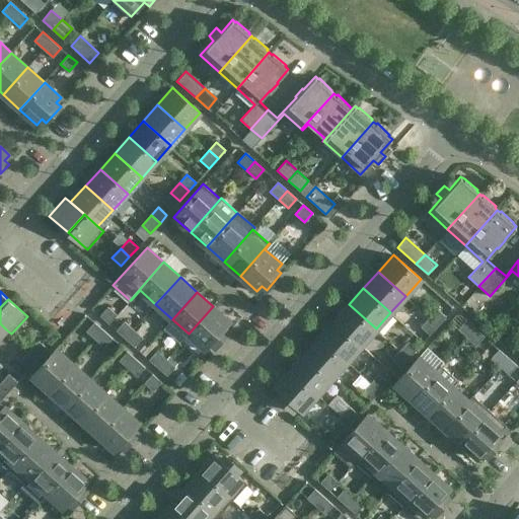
[(376,328),(349,304),(334,320),(361,346),(376,328)]
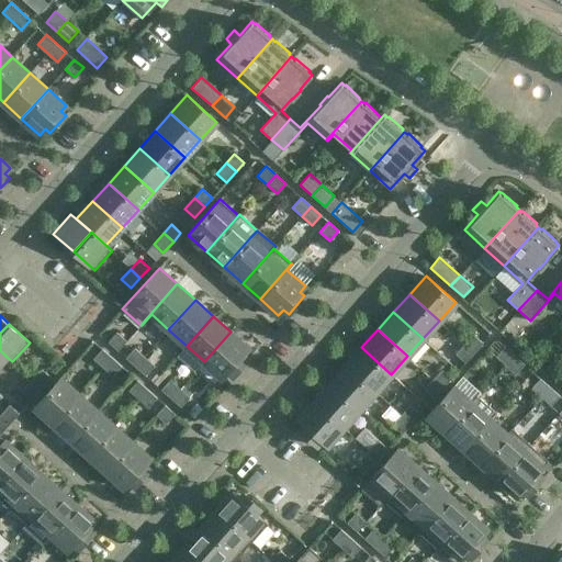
[(108,341),(117,350),(127,340),(116,332),(108,341)]
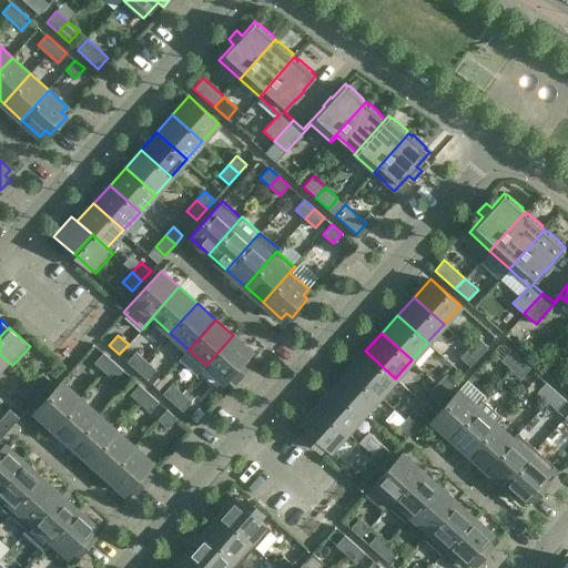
[(252,352),(233,335),(206,365),(225,382),(230,376),(235,381),(251,362),(246,358),(252,352)]
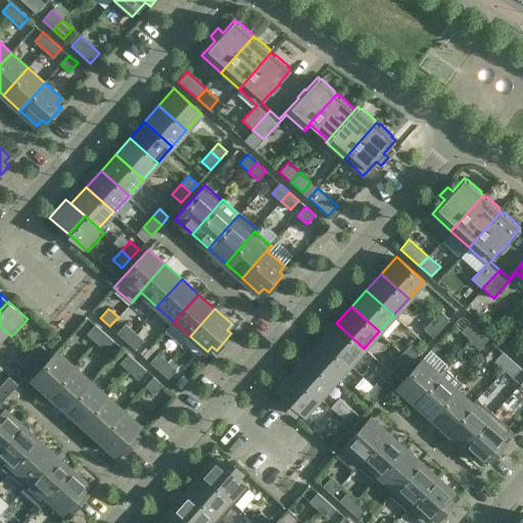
[(441,328),(449,319),(440,311),(432,320),(441,328)]
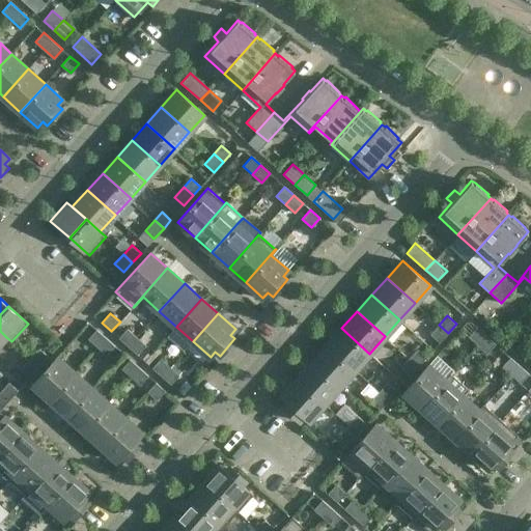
[(440,342),(448,333),(439,325),(430,334),(440,342)]
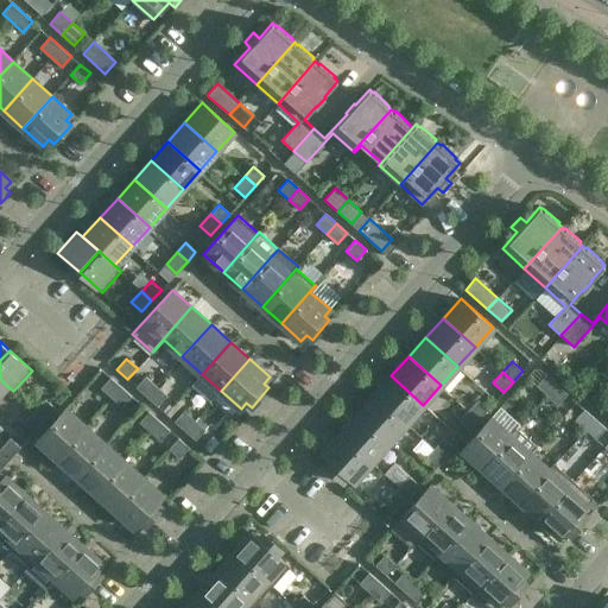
[(537,385),(548,394),(557,384),(546,374),(537,385)]
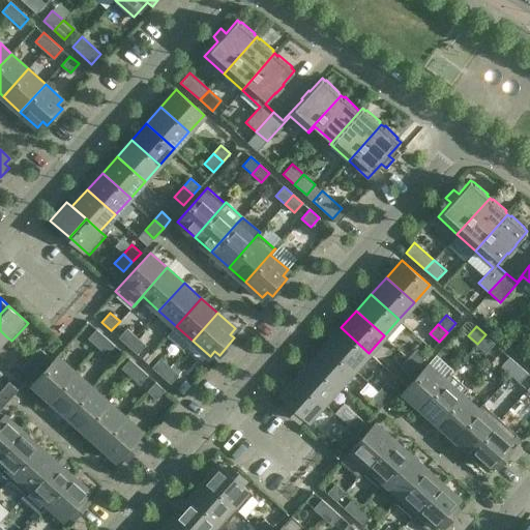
[(369,353),(341,327),(326,345),(354,370),(369,353)]
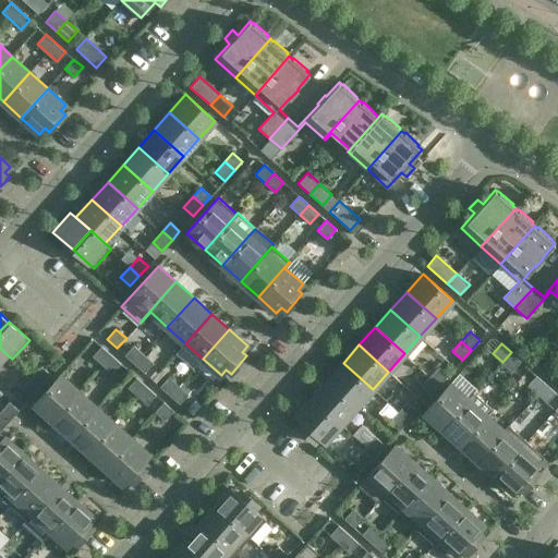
[(102,364),(111,354),(101,346),(93,356),(102,364)]
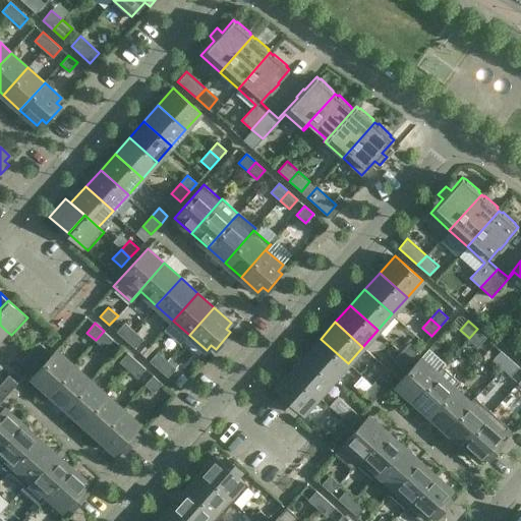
[(125,340),(133,330),(125,323),(116,332),(125,340)]
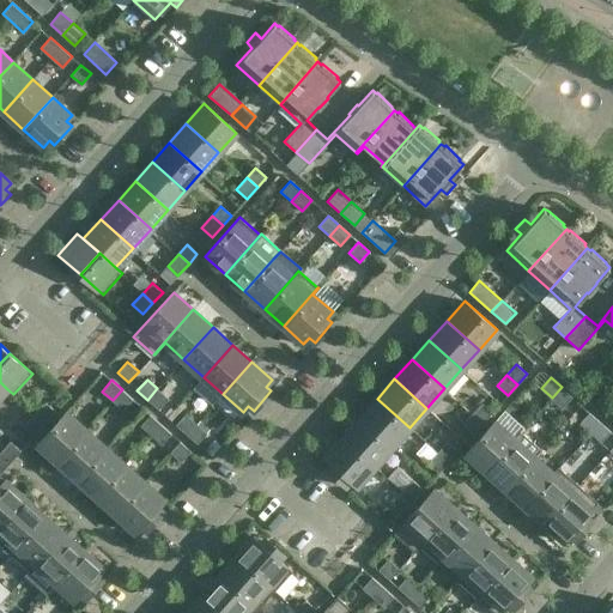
[(562,407),(571,396),(562,387),(552,398),(562,407)]
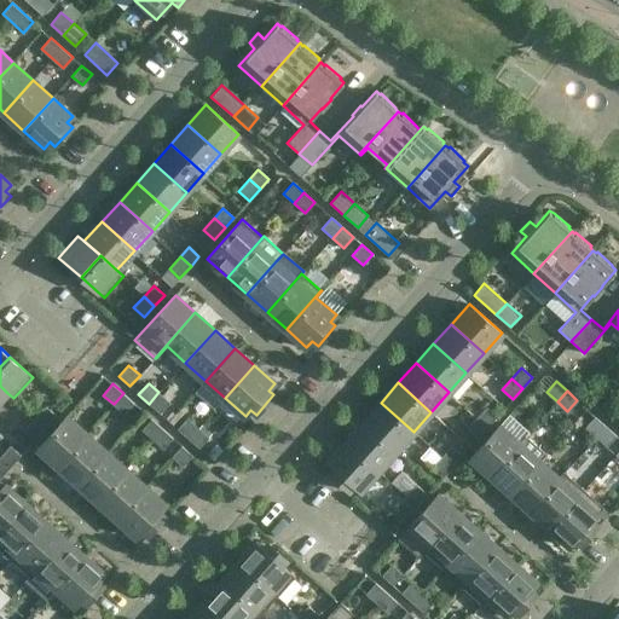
[(171,403),(158,392),(149,404),(161,414),(171,403)]
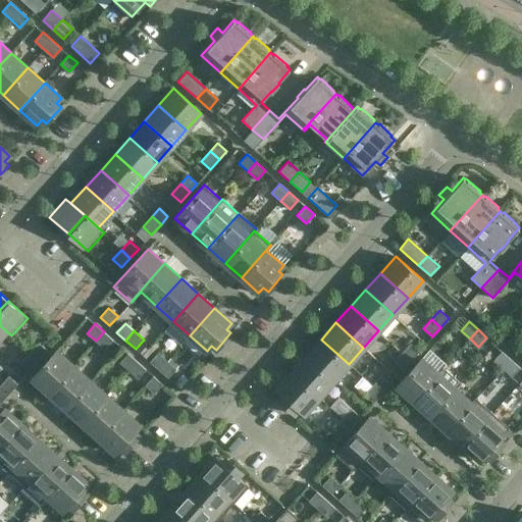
[(113,341),(104,331),(96,341),(105,350),(113,341)]
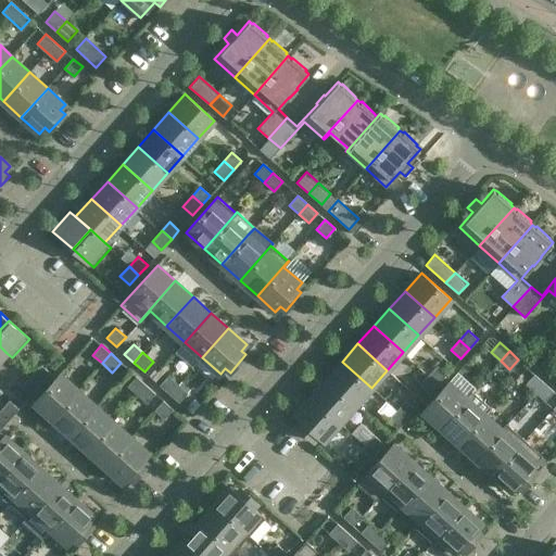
[(371,388),(342,362),(326,379),(355,405),(371,388)]
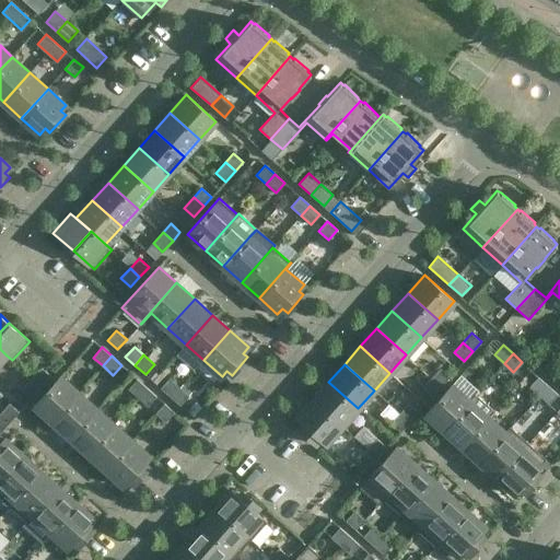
[(42,366),(32,377),(42,386),(51,375),(42,366)]
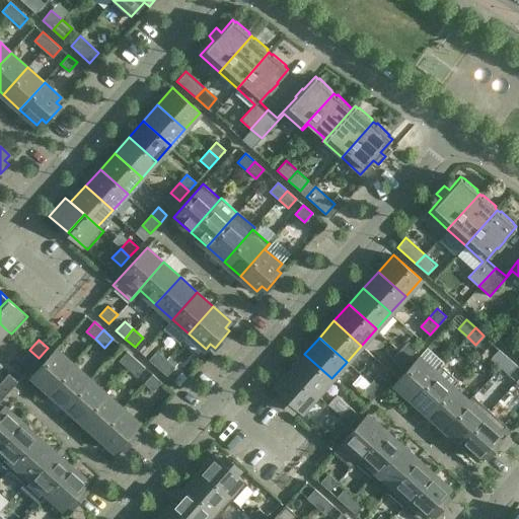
[(409,358),(417,349),(408,341),(399,350),(409,358)]
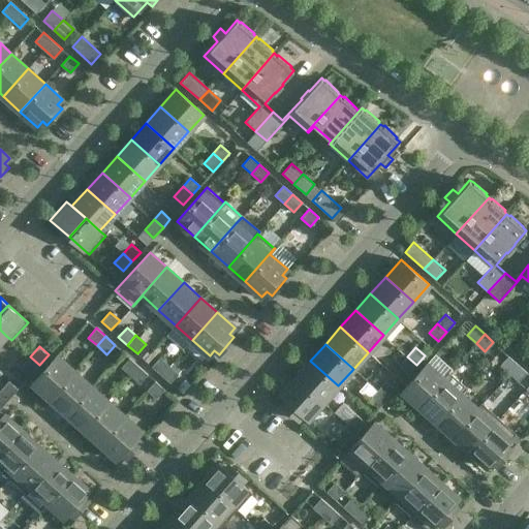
[(50,398),(74,371),(57,355),(32,382),(50,398)]
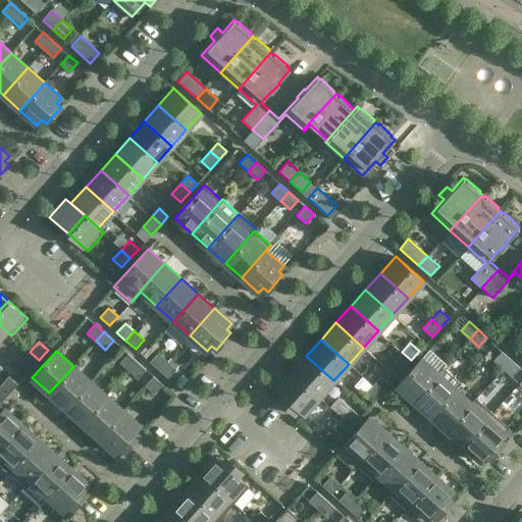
[(503,368),(511,359),(502,351),(493,360),(503,368)]
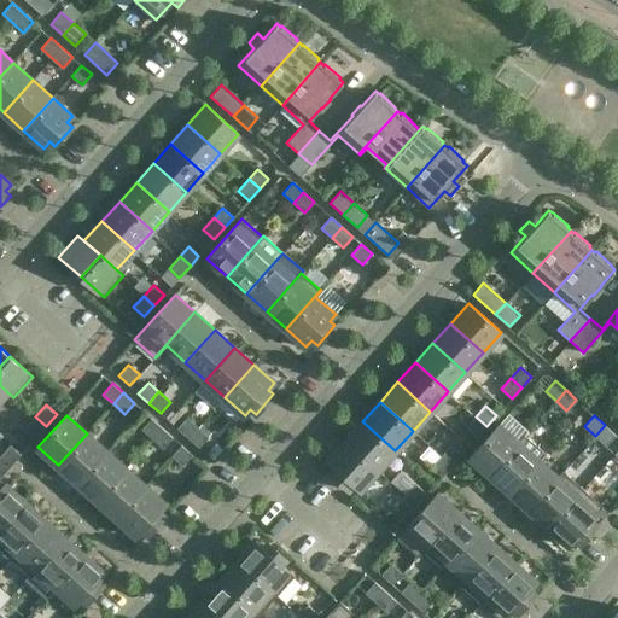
[(36,438),(46,426),(35,417),(25,427),(36,438)]
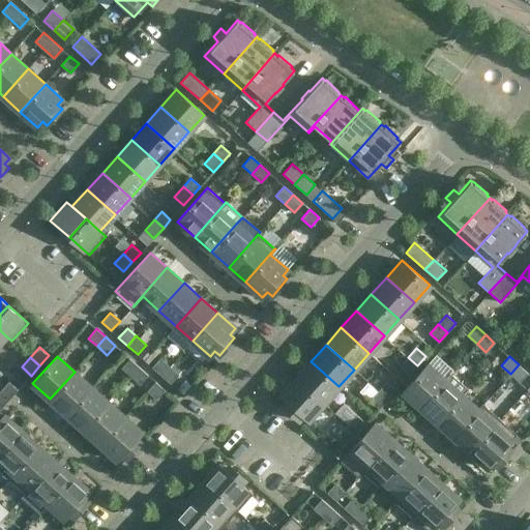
[(162,376),(170,366),(160,357),(152,367),(162,376)]
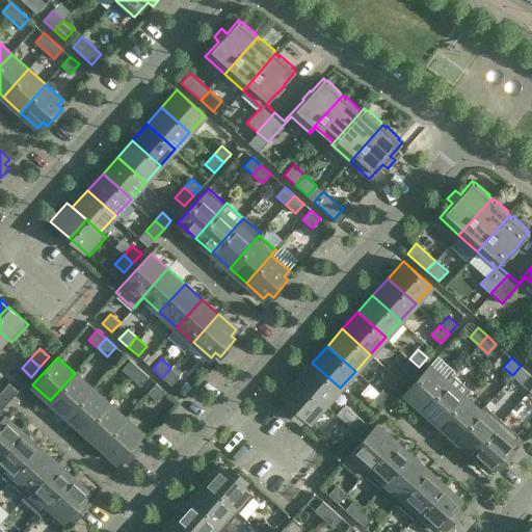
[(410,376),(419,367),(409,358),(401,368),(410,376)]
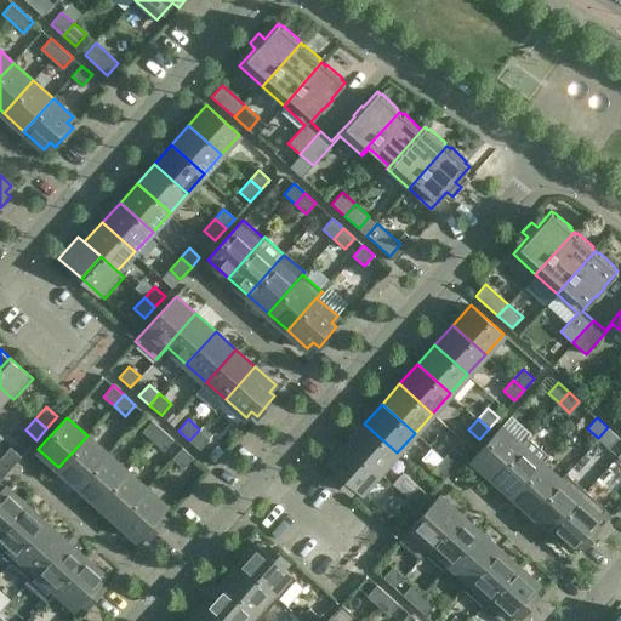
[(163,429),(152,420),(142,431),(153,442),(163,429)]
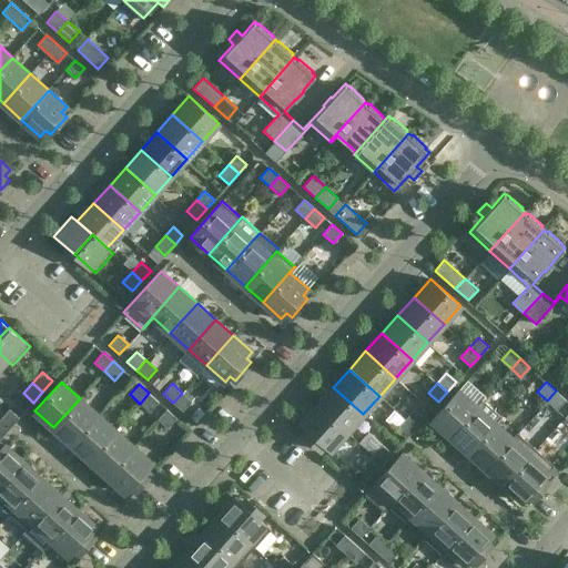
[(363,414),(333,387),(317,405),(347,432),(363,414)]
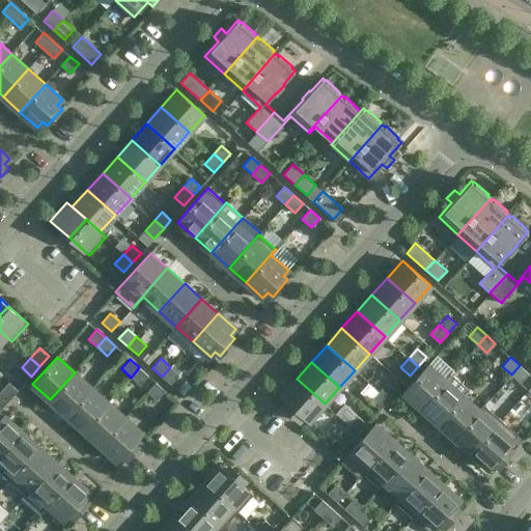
[(420,408),(446,380),(428,364),(403,392),(420,408)]
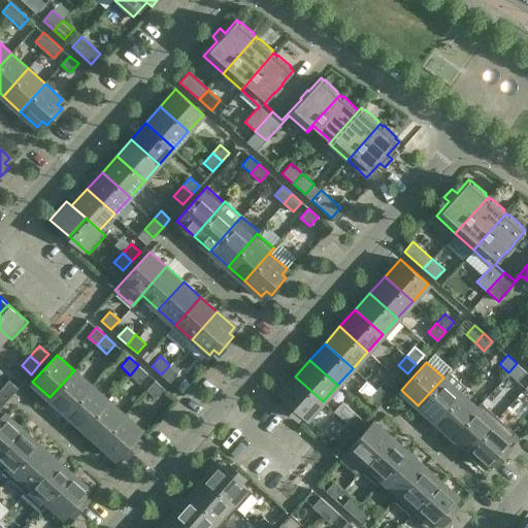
[(518,381),(526,371),(517,363),(508,372),(518,381)]
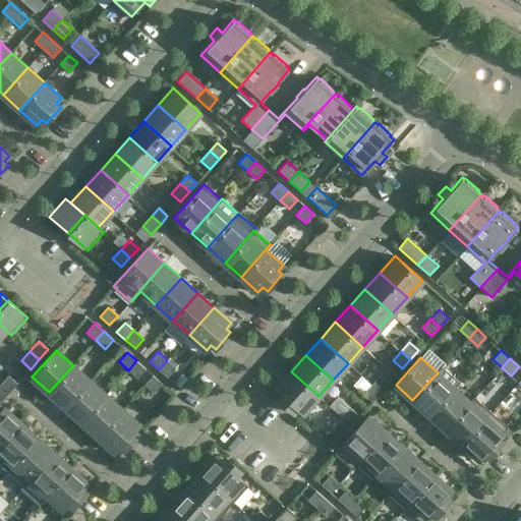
[(146,368),(136,360),(128,370),(137,379),(146,368)]
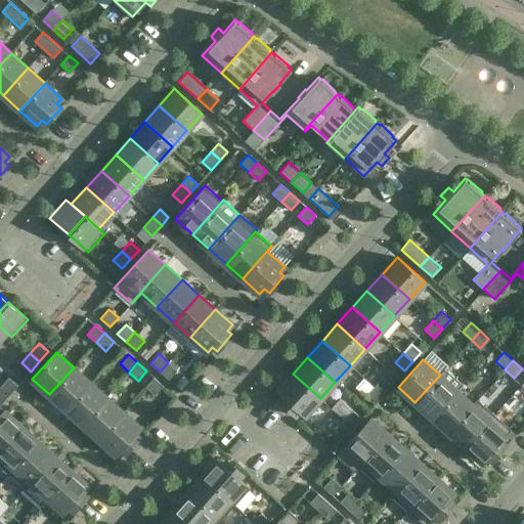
[(177,370),(168,362),(160,372),(169,380),(177,370)]
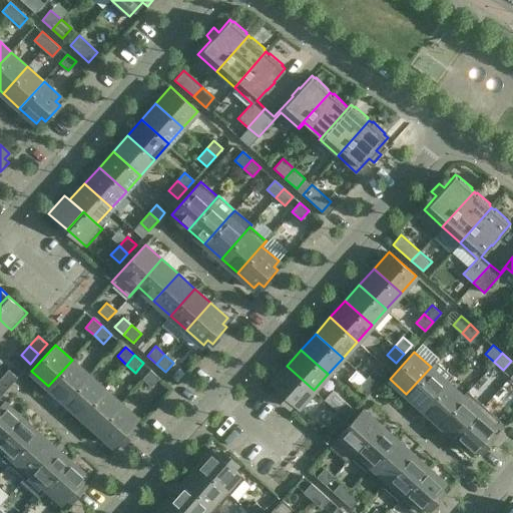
[(64,401),(88,374),(72,360),(48,386),(64,401)]
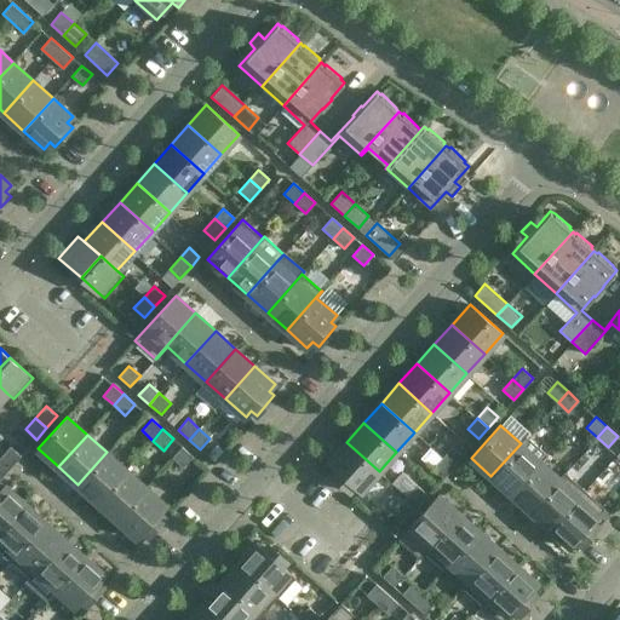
[(379,471),(346,442),(328,461),(334,468),(329,474),(350,491),(355,486),(361,492),(379,471)]
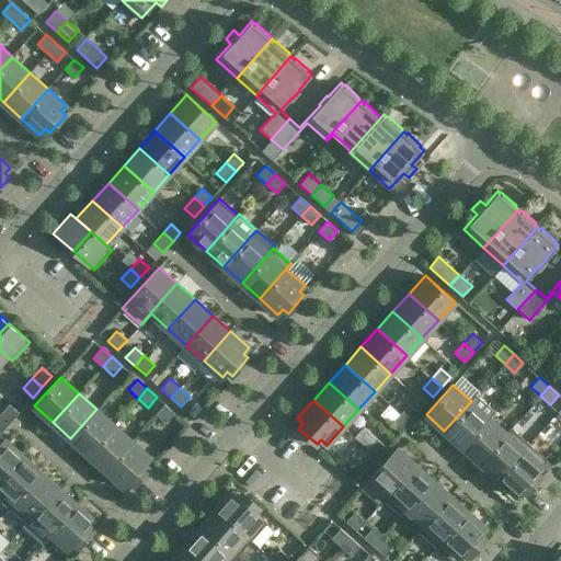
[(462,447),(489,418),(471,401),(444,431),(462,447)]
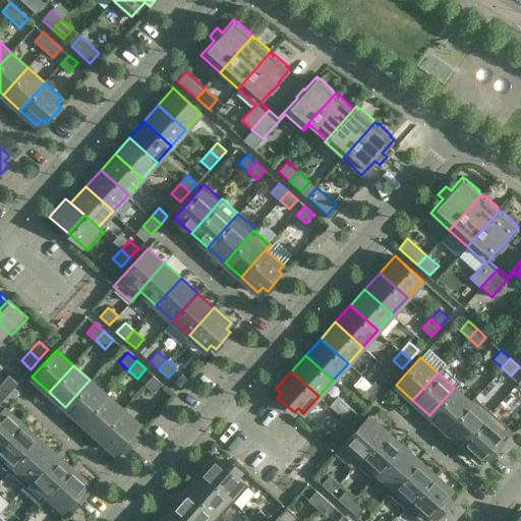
[(0,385),(9,393),(18,384),(8,374),(0,384),(0,385)]
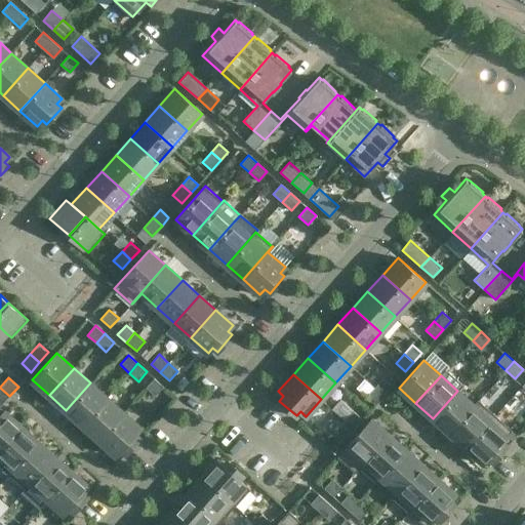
[(155,396),(164,387),(154,377),(146,388),(155,396)]
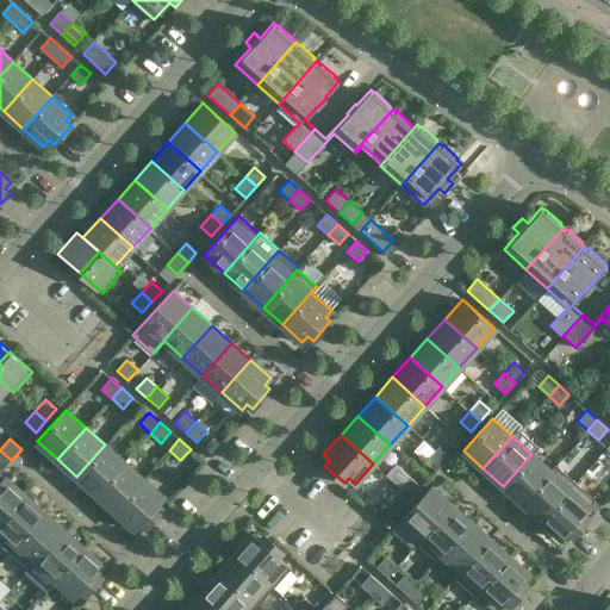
[(446,460),(455,449),(444,440),(435,450),(446,460)]
